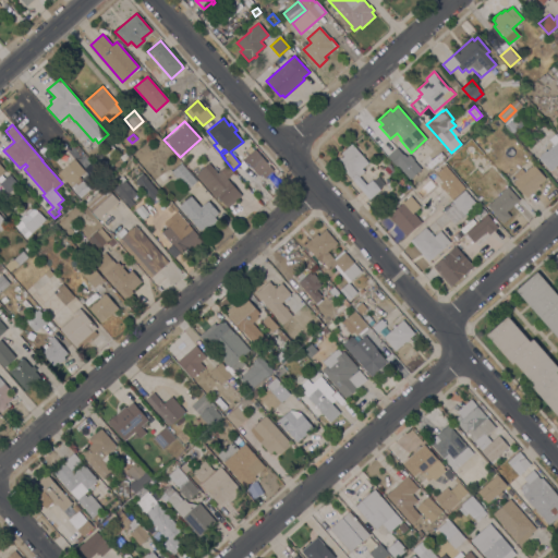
[(557,164),(550,171),(538,157),(545,150),(546,152),(554,145),(548,140),(555,134),(557,137),(557,164)]
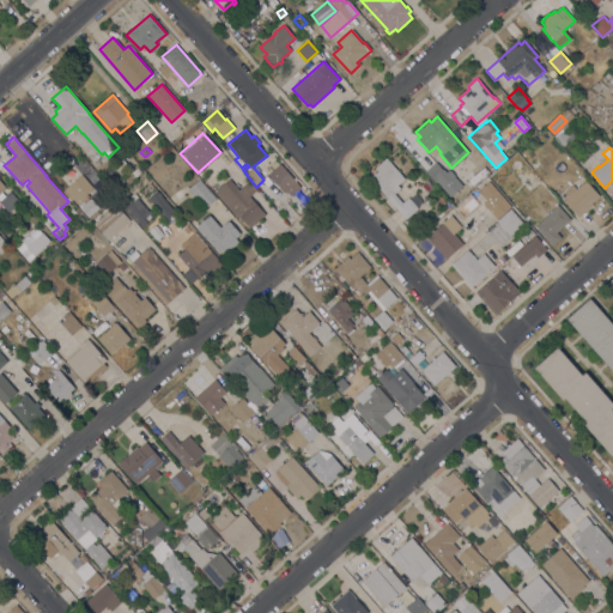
[(405,178),(398,184),(400,188),(394,193),(402,202),(408,198),(418,208),(406,219),(374,183),(374,184),(368,178),(377,170),(375,168),(387,157),(405,178)]
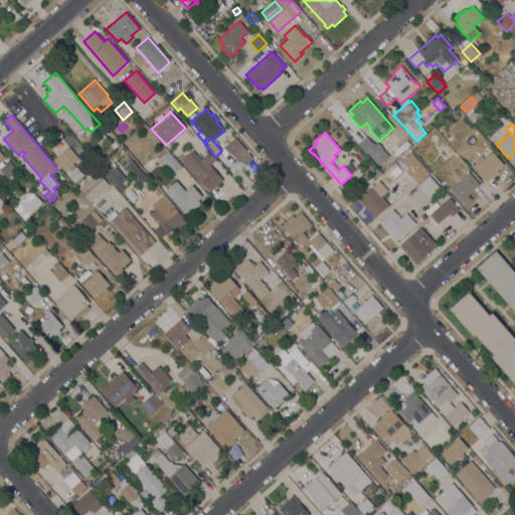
[(104,141),(106,143),(103,146),(101,144),(100,145),(94,140),(101,133),(107,138),(104,141)]
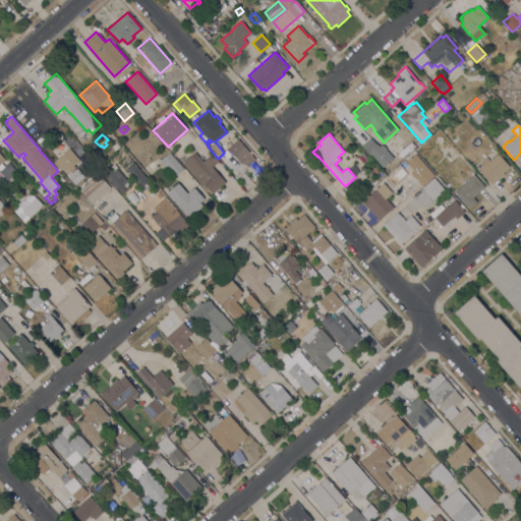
[(161,146),(154,152),(147,141),(153,136),(161,146)]
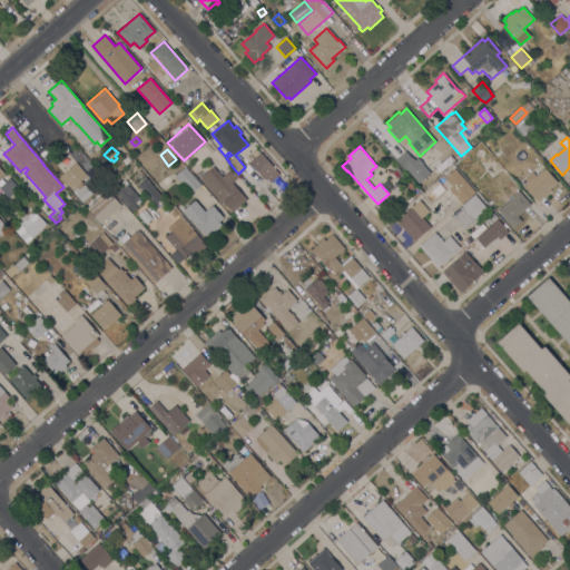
[(395,159),(405,150),(412,158),(412,157),(415,160),(418,158),(419,159),(419,158),(423,163),(422,164),(430,173),(419,183),(406,169),(405,170),(395,159)]
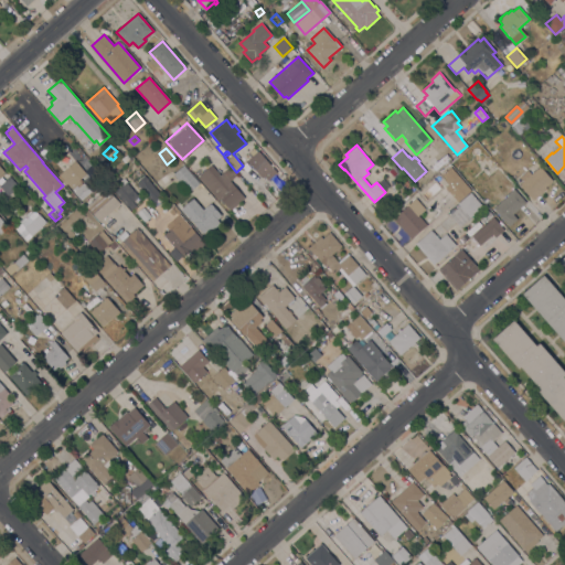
[(151,158),(144,166),(136,158),(145,150),(151,158)]
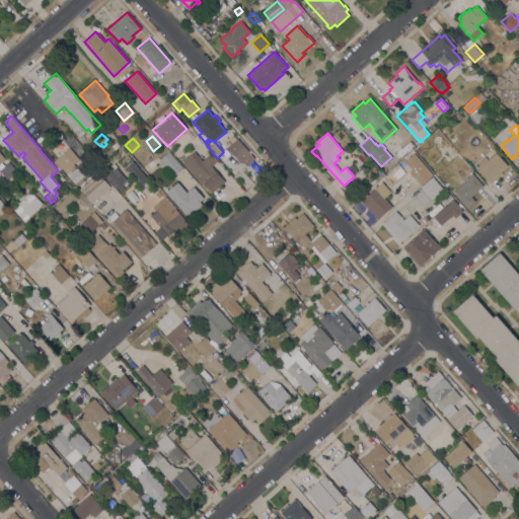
[(254,158),(246,165),(242,161),(238,165),(236,162),(238,161),(226,147),(237,138),(254,158)]
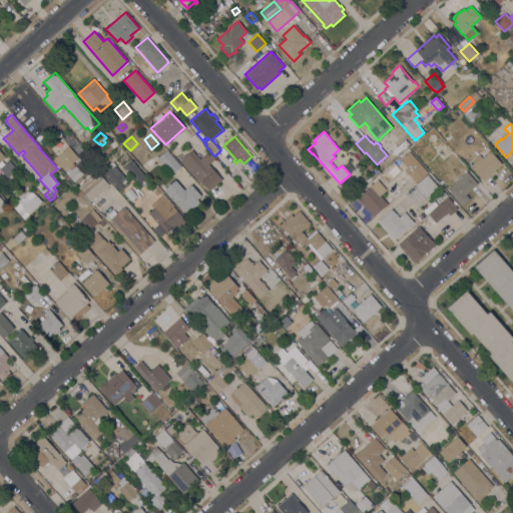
[(114,140),(118,144),(113,148),(109,144),(114,140)]
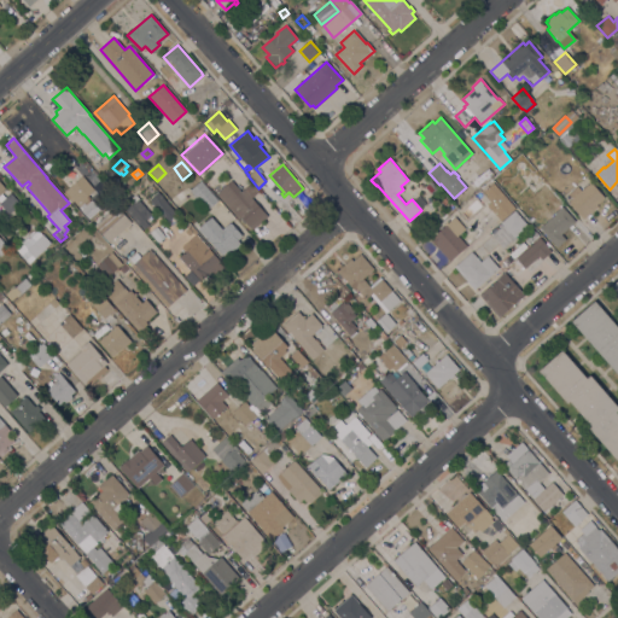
[(82,176),(94,190),(86,197),(88,199),(85,203),(86,205),(92,199),(100,210),(88,220),(80,210),(81,209),(74,200),(71,203),(68,199),(70,197),(64,191),(82,176)]
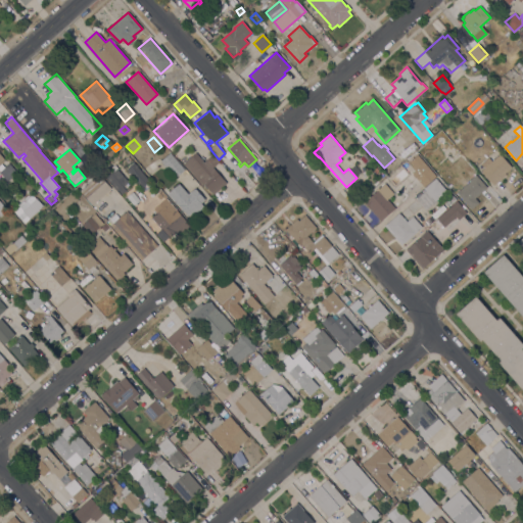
[(175,178),(167,169),(165,170),(162,165),(163,165),(160,161),(165,156),(162,154),(167,150),(184,171),(175,178)]
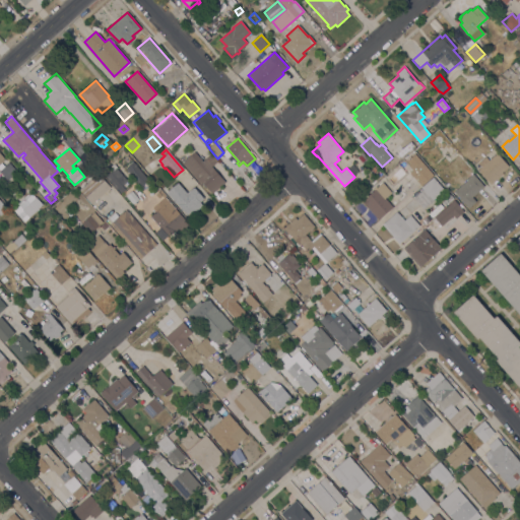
[(181,164),(194,151),(203,160),(211,153),(217,161),(211,167),(225,182),(212,193),(203,183),(201,185),(181,164)]
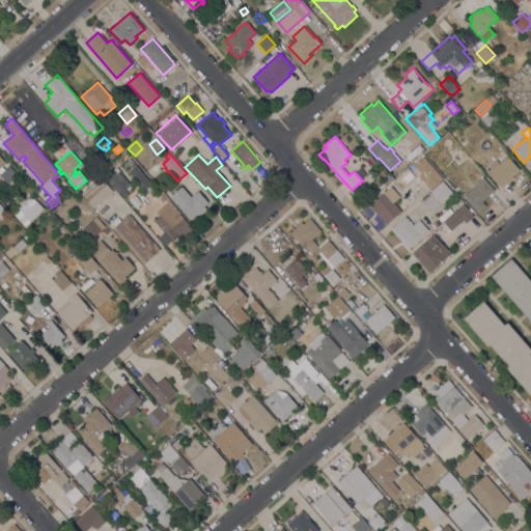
[(492,170),(487,167),(496,160),(499,163),(507,156),(520,169),(512,176),(513,177),(501,189),(487,173),(492,170)]
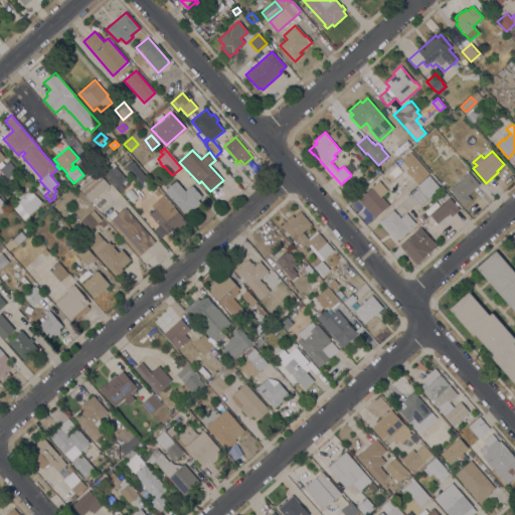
[(143,160),(139,163),(132,155),(137,152),(143,160)]
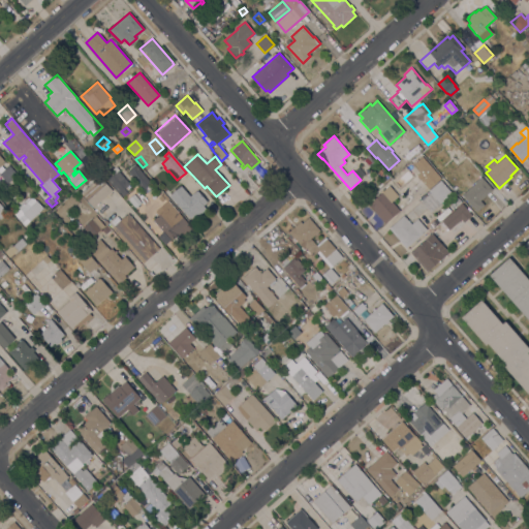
[(431,166),(441,178),(429,189),(416,176),(419,173),(416,169),(417,168),(413,164),(423,156),(431,166)]
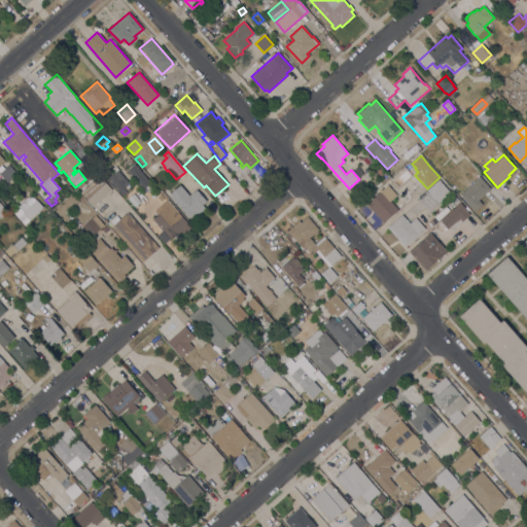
[(152,170),(149,166),(154,162),(156,166),(160,163),(165,169),(157,175),(153,169),(152,170)]
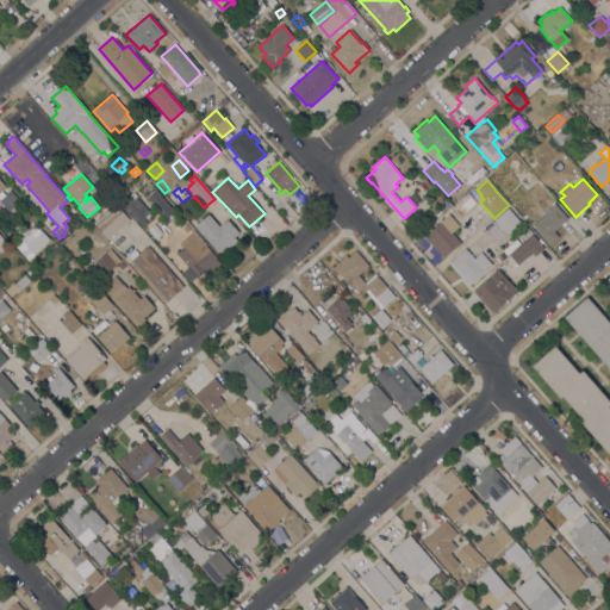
[(0,199),(10,190),(19,201),(8,211),(0,201),(0,199)]
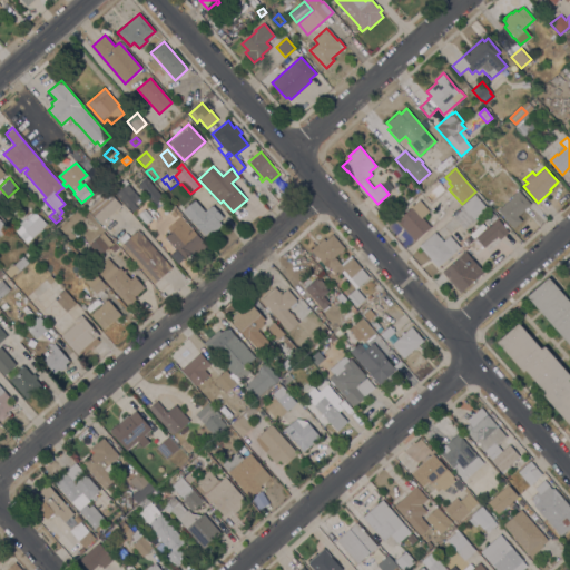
[(163,197),(154,205),(137,185),(146,177),(163,197)]
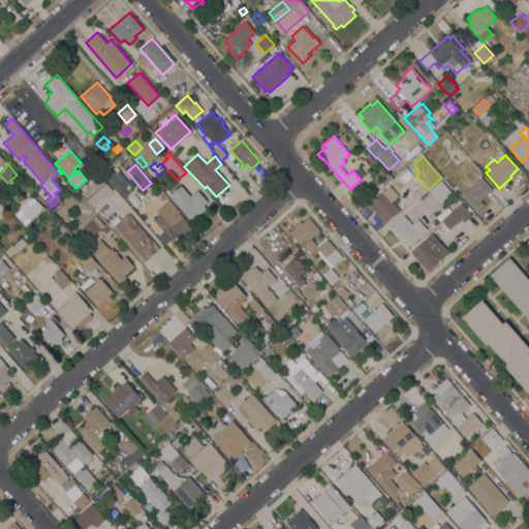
[(106,180),(118,170),(129,184),(124,188),(127,192),(122,196),(119,193),(119,194),(106,180)]
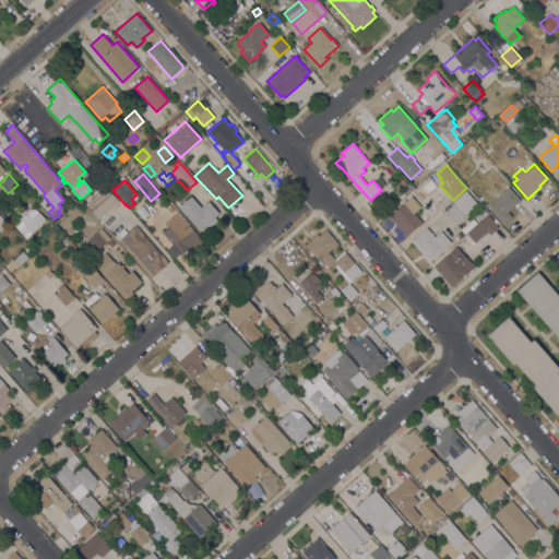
[(98,219),(85,204),(105,186),(119,201),(98,219)]
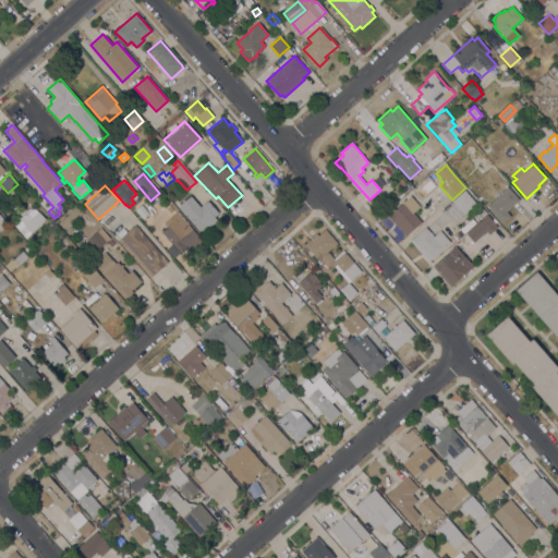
[(498,219),(482,201),(495,190),(499,195),(500,193),(507,186),(519,199),(498,219)]
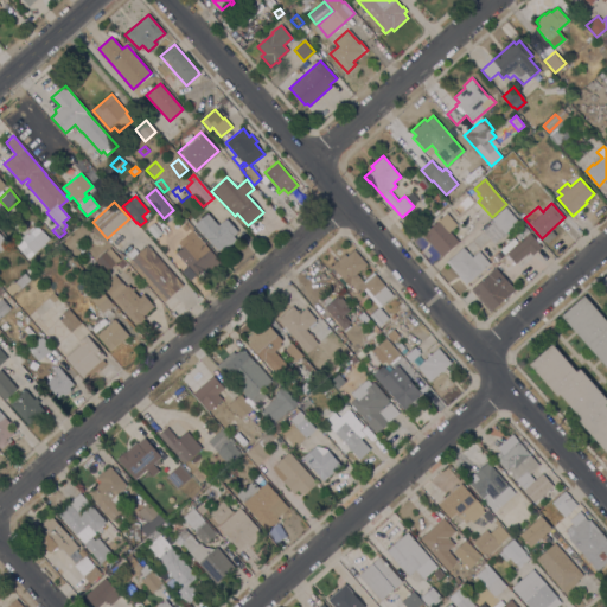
[(505,206),(518,222),(493,243),(483,231),(493,221),(491,219),(505,206)]
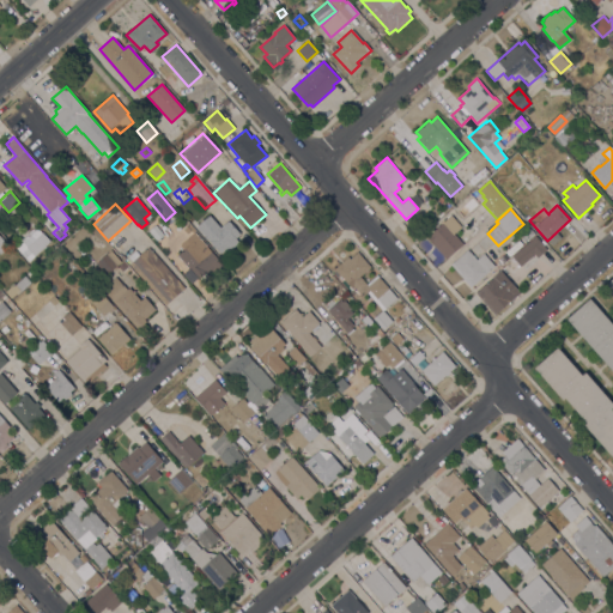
[(426,237),(451,216),(461,226),(454,234),(463,244),(445,259),(426,237)]
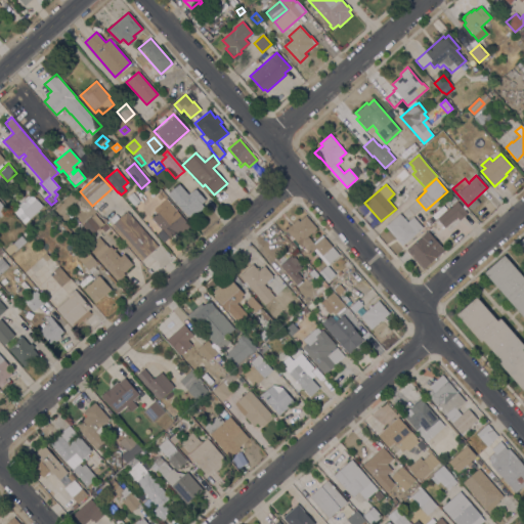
[(176,203),(181,198),(178,194),(184,189),(188,194),(195,188),(206,200),(202,204),(205,207),(195,214),(193,212),(188,217),(176,203)]
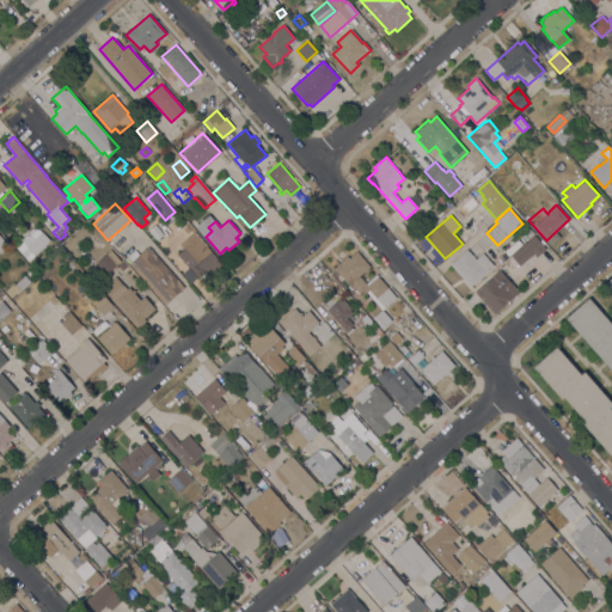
[(40,225),(42,228),(40,231),(42,233),(42,232),(50,240),(28,262),(20,252),(16,248),(40,225)]
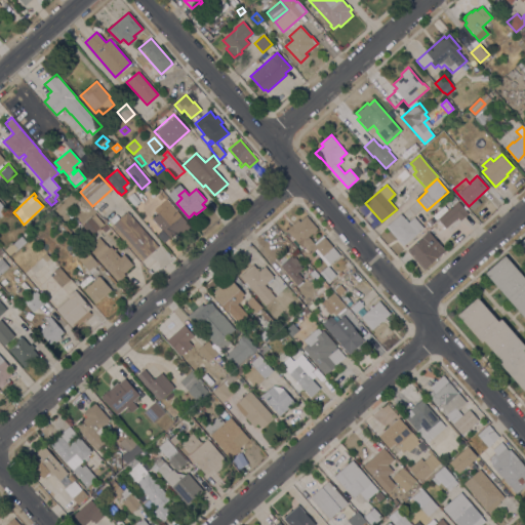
[(188,223),(184,227),(188,230),(179,237),(176,234),(169,239),(169,238),(163,243),(156,235),(161,230),(152,218),(163,208),(160,205),(166,199),(188,223)]
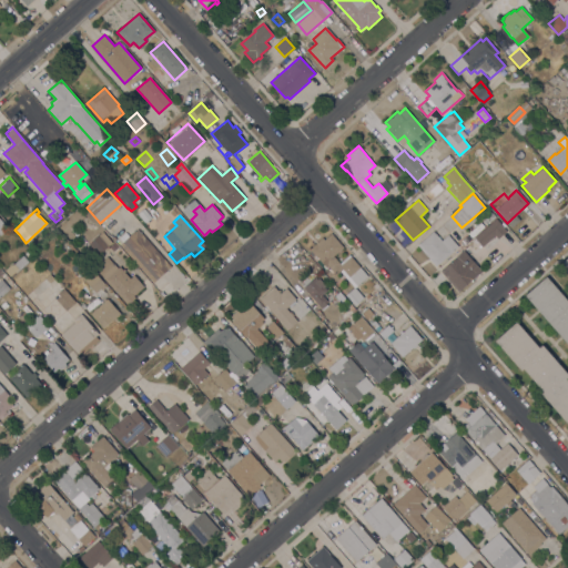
[(475,237),(496,219),(507,231),(498,239),(499,240),(487,251),(475,237)]
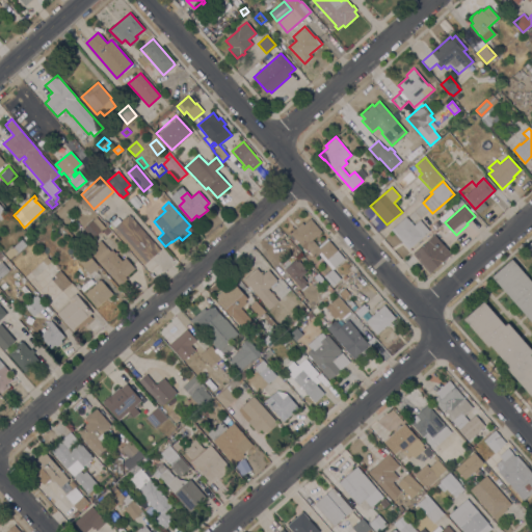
[(160,249),(143,265),(112,229),(114,227),(111,222),(117,217),(121,221),(129,214),(160,249)]
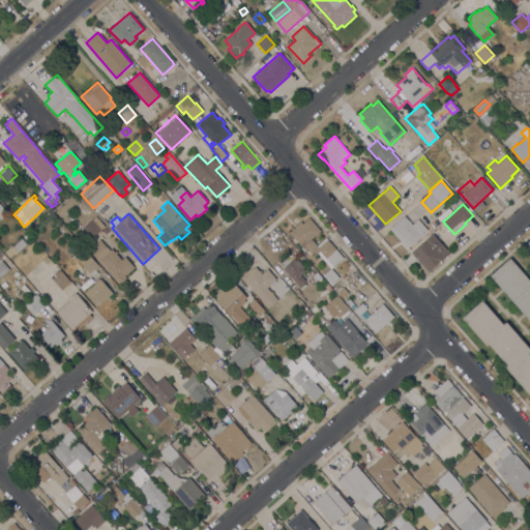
[(95,215),(105,226),(92,237),(83,227),(95,215)]
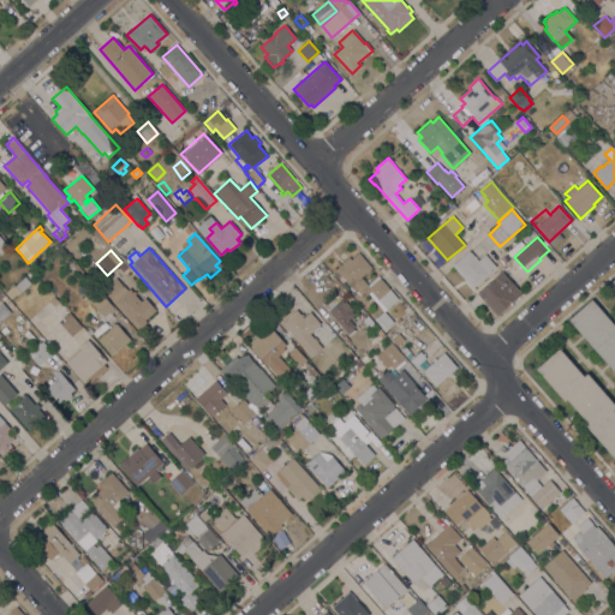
[(452,266),(469,250),(478,260),(485,254),(496,267),(471,288),(452,266)]
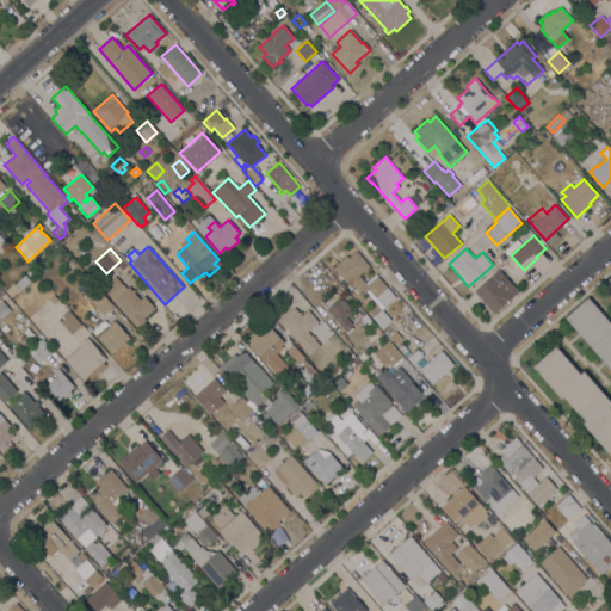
[(333,267),(346,255),(349,258),(357,251),(369,266),(359,276),(365,283),(376,273),(396,297),(382,309),(392,320),(382,328),(371,318),(381,309),(365,291),(360,296),(353,287),(351,289),(333,267)]
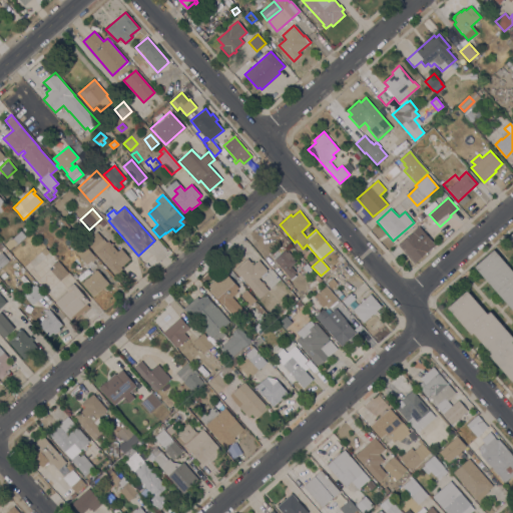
[(30,230),(27,233),(22,228),(25,225),(30,230)]
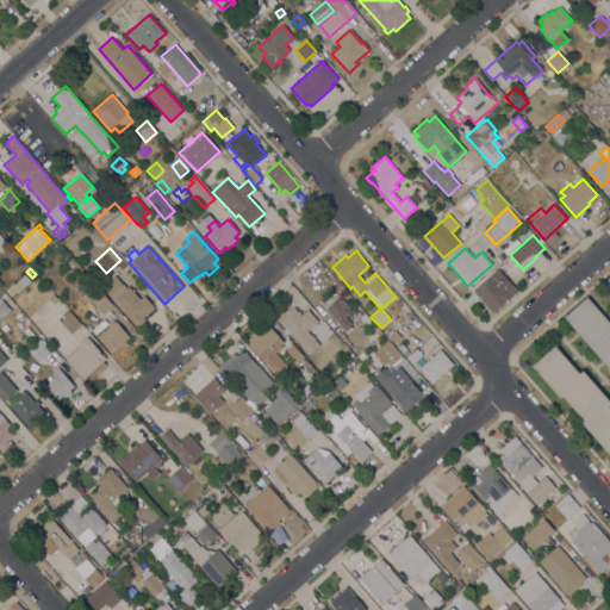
[(510,299),(492,313),(473,291),(498,269),(517,292),(509,298),(510,299)]
